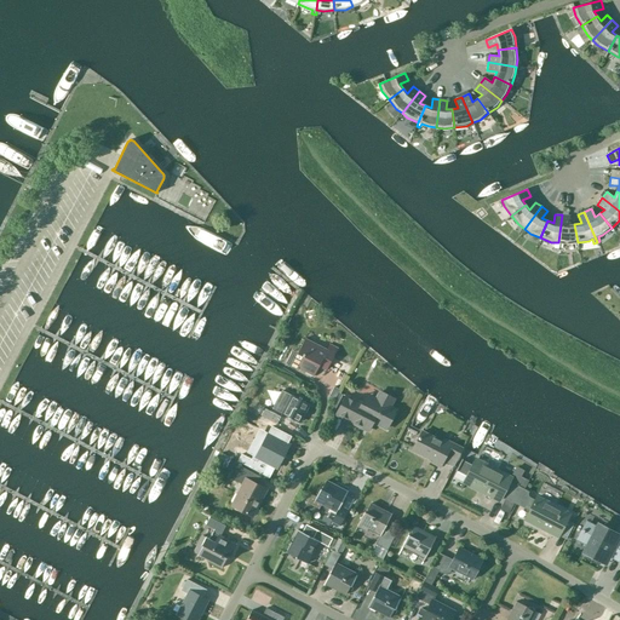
[(562,214),(558,242),(566,244),(574,242),(575,247),(579,247),(578,242),(574,224),(568,225),(569,216),(562,214)]
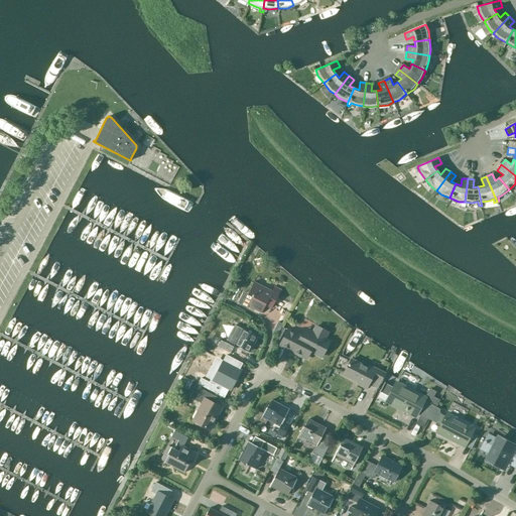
[(271,291),(253,282),(242,304),(261,313),(265,305),(271,308),(281,290),(274,286),(271,291)]
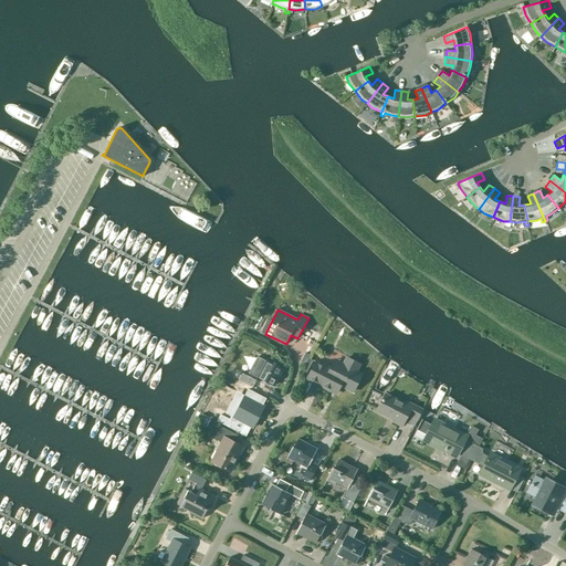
[(260,358),(251,375),(274,387),(283,370),(260,358)]
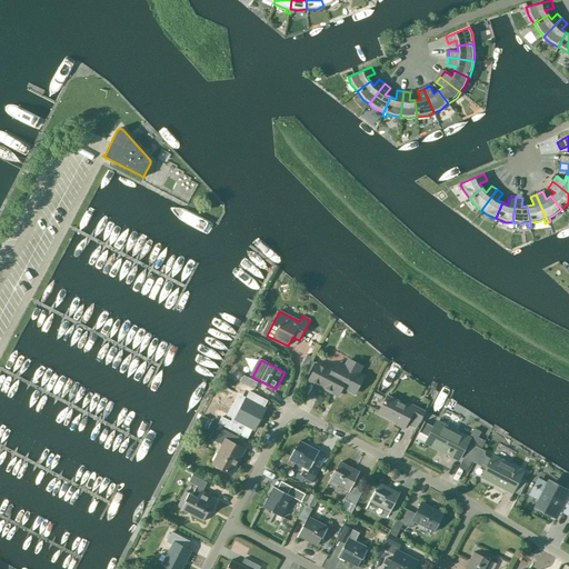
[(355,393),(363,376),(358,373),(361,367),(348,360),(345,367),(336,362),(332,370),(318,363),(308,380),(338,396),(342,387),(355,393)]
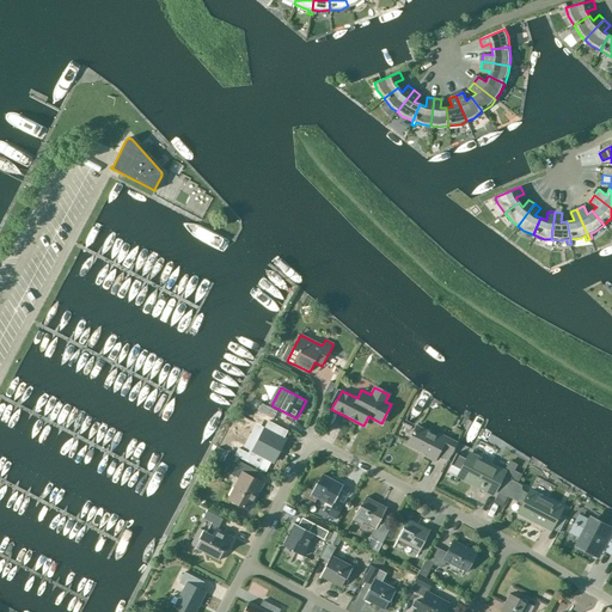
[(273,418),(276,411),(262,404),(258,411),(273,418)]
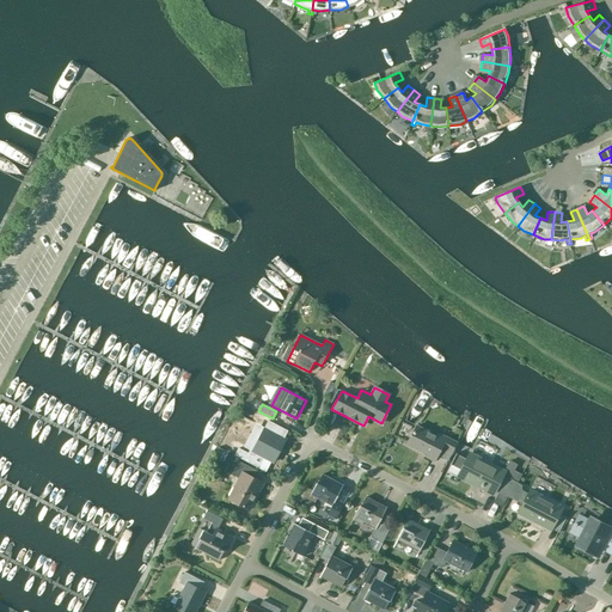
[(269,430),(264,428),(252,452),(273,463),(285,439),(281,436),(285,430),(273,424),(269,430)]
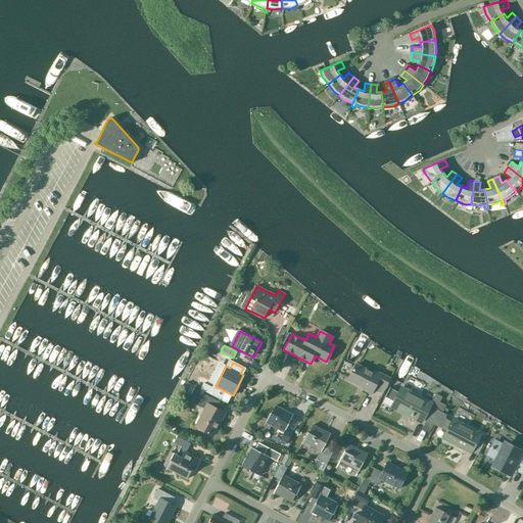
[(373,373),(355,364),(347,380),(366,388),(365,390),(371,393),(374,388),(383,392),(390,378),(374,370),(373,373)]
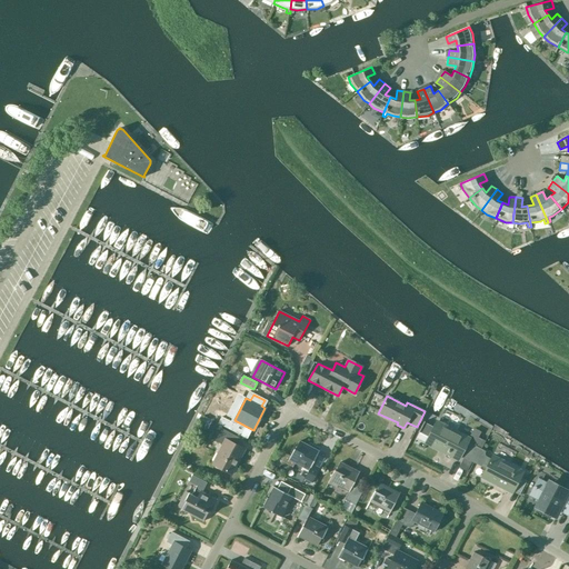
[(199,425),(208,429),(212,420),(203,416),(199,425)]
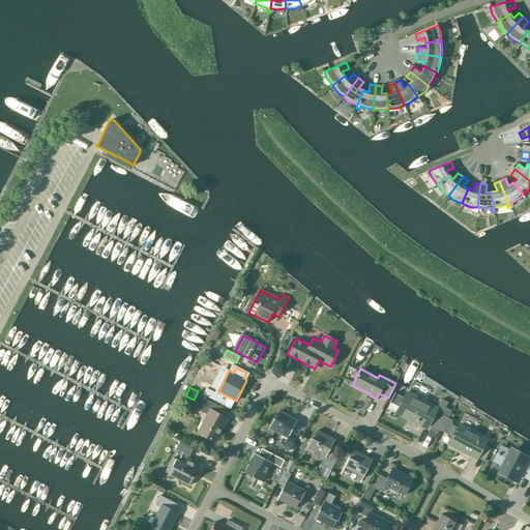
[(215,401),(218,394),(206,388),(203,394),(215,401)]
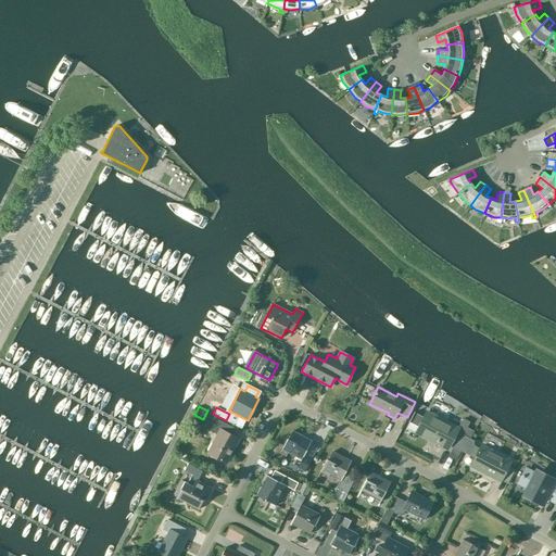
[(415,413),(411,422),(418,427),(416,432),(447,449),(450,445),(463,452),(467,443),(469,439),(456,432),(458,429),(427,412),(424,417),(415,413)]
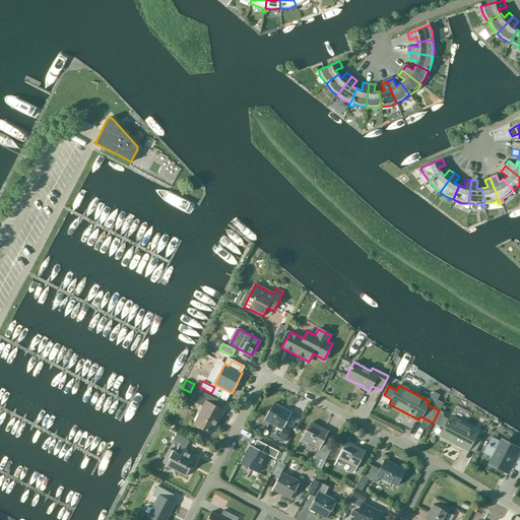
[(211,433),(222,410),(212,405),(216,399),(199,390),(193,401),(203,407),(194,425),(211,433)]
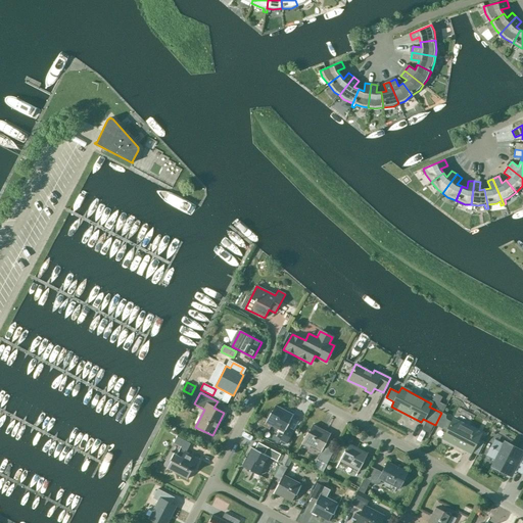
[(293,415),(275,406),(271,413),(270,413),(267,419),(263,417),(258,424),(269,429),(271,425),(284,431),(280,439),(286,443),(293,430),(287,427),(293,415)]
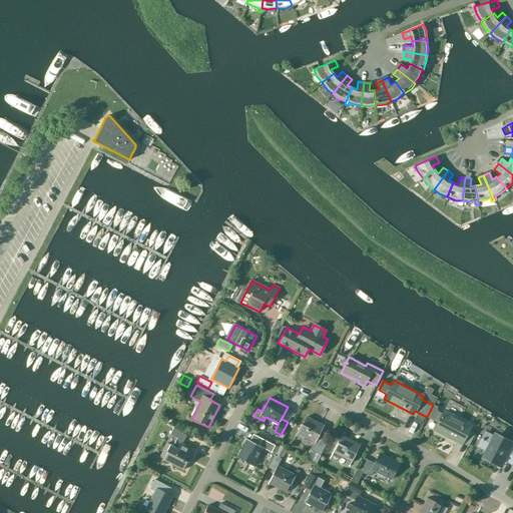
[(431,409),(427,417),(438,423),(434,430),(462,444),(471,426),(444,412),(442,415),(431,409)]
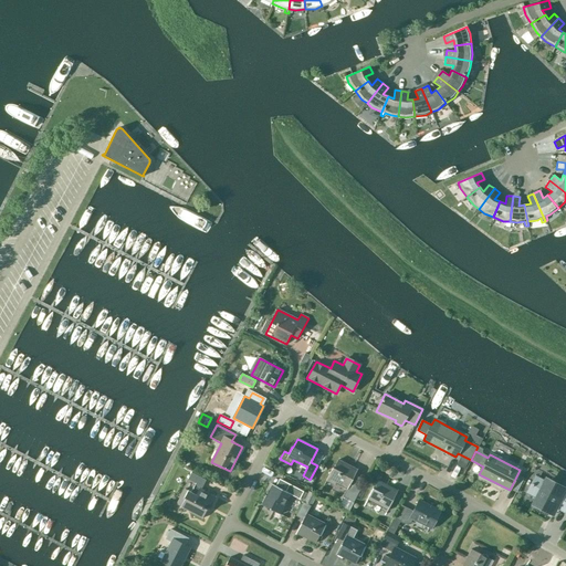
[(327,478),(325,481),(334,485),(336,482),(347,488),(338,506),(348,512),(360,489),(358,486),(350,483),(357,470),(337,460),(334,468),(333,468),(327,478)]
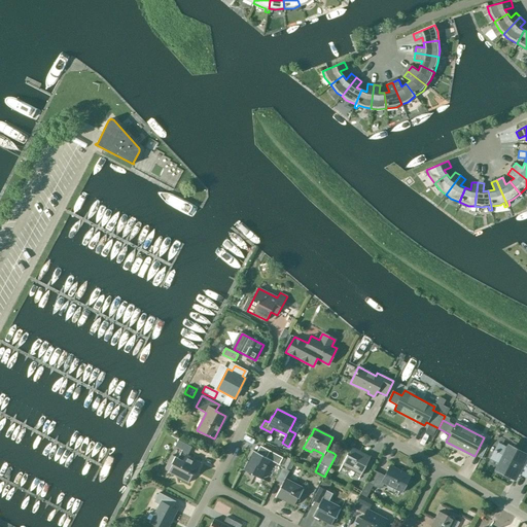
[(191,447),(178,440),(171,436),(167,443),(174,447),(182,450),(174,464),(173,463),(168,472),(188,483),(192,475),(195,476),(201,462),(187,455),(191,447)]
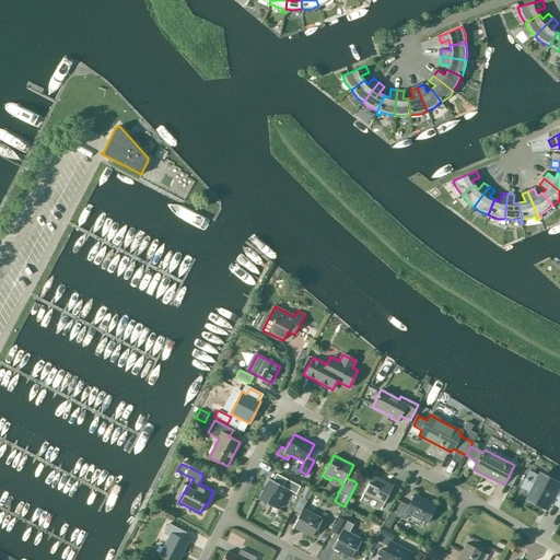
[(531,473),(529,473),(522,487),(523,488),(524,487),(533,491),(528,500),(543,506),(546,499),(559,505),(559,487),(555,483),(540,476),(539,478),(531,474),(531,473)]
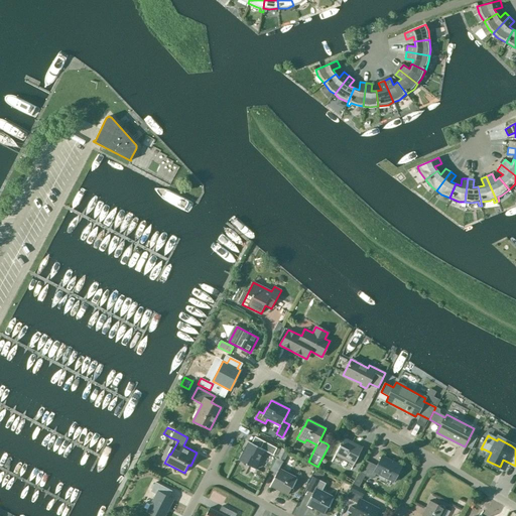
[(354,465),(363,447),(345,438),(341,445),(340,445),(335,455),(354,465)]
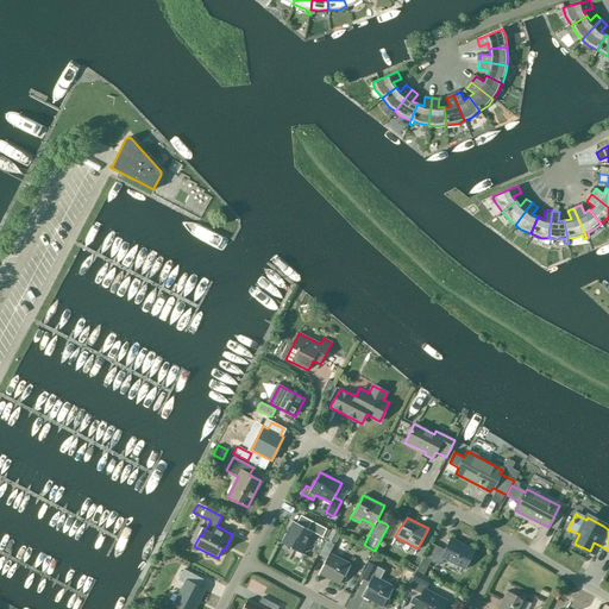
[(322,538),(326,529),(312,521),(307,528),(293,521),(282,542),(290,547),(290,548),(301,554),(313,532),(322,538)]
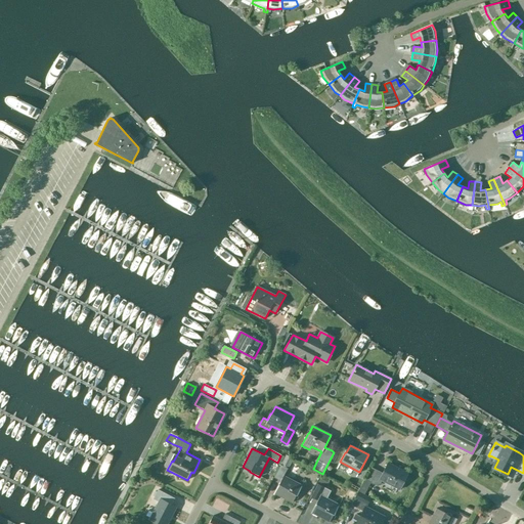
[(293,460),(286,455),(280,465),(288,469),(293,460)]
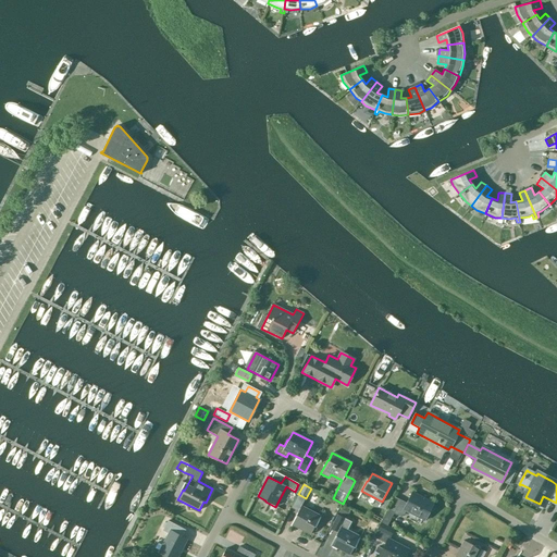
[(424,520),(433,503),(412,492),(403,509),(424,520)]
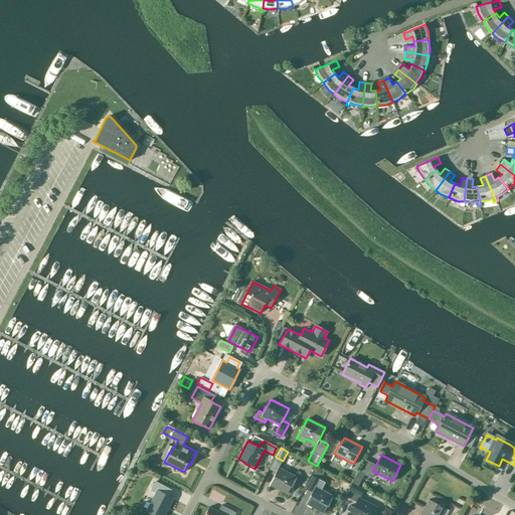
[(292,487),(296,478),(278,469),(283,461),(276,457),(269,470),(276,473),(269,485),(287,494),(291,487),(292,487)]
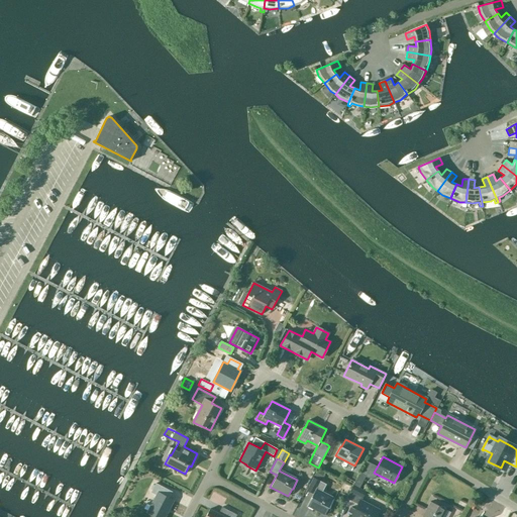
[(325,473),(317,469),(314,476),(321,480),(325,473)]
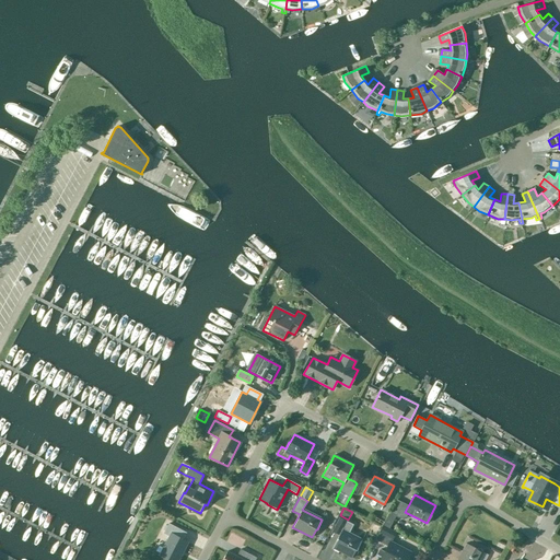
[(382,526),(389,529),(396,515),(389,512),(382,526)]
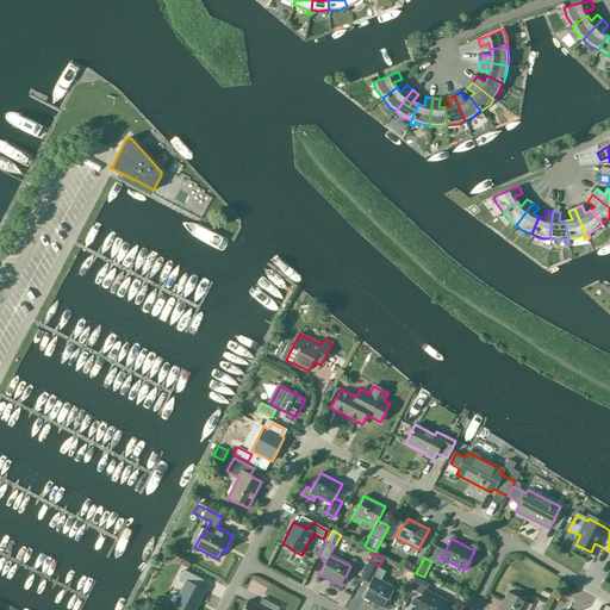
[(385,572),(378,568),(369,564),(361,579),(369,583),(362,597),(383,608),(387,599),(388,599),(394,589),(380,582),(385,572)]
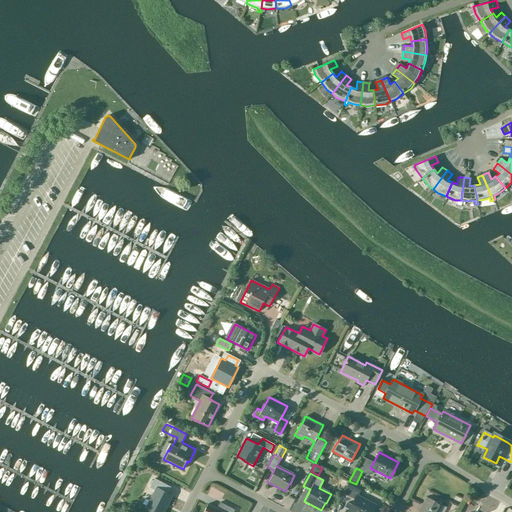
[(154,511),(162,511),(171,496),(167,493),(170,487),(154,479),(150,487),(155,490),(146,507),(154,511)]
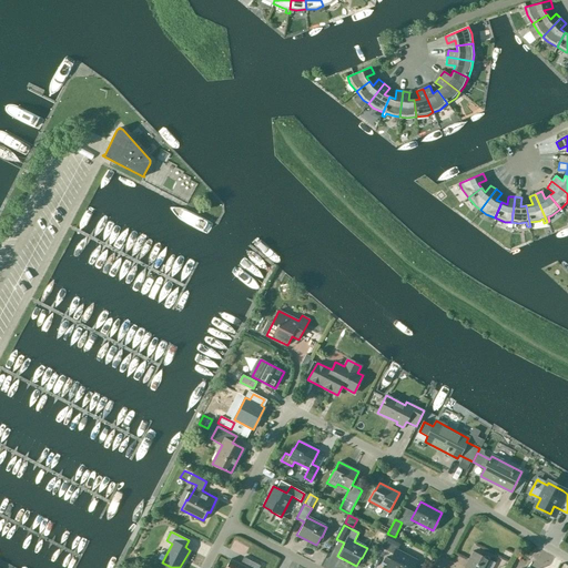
[(402,540),(395,537),(387,534),(384,540),(398,547),(402,540)]
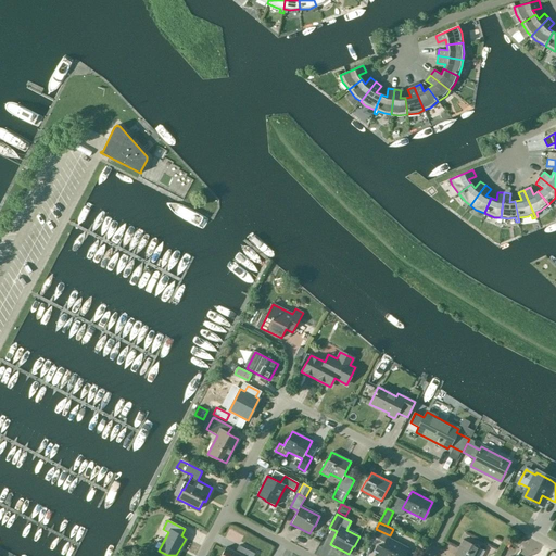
[(378,555),(404,555),(408,550),(387,538),(378,555)]
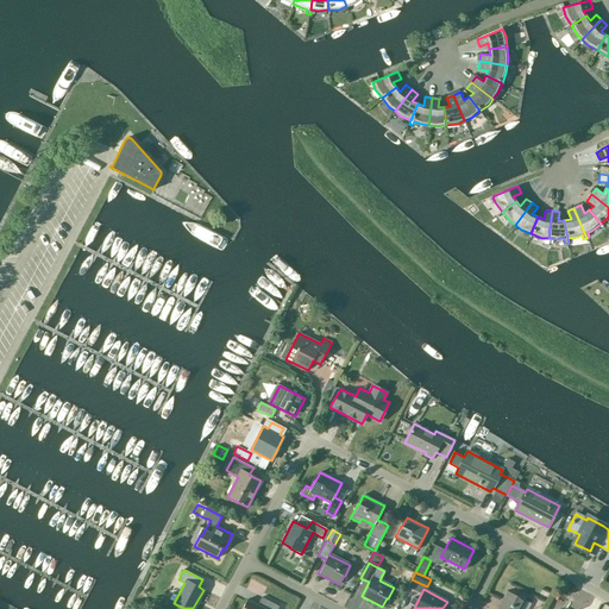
[(497,608),(519,608),(525,601),(507,591),(497,608)]
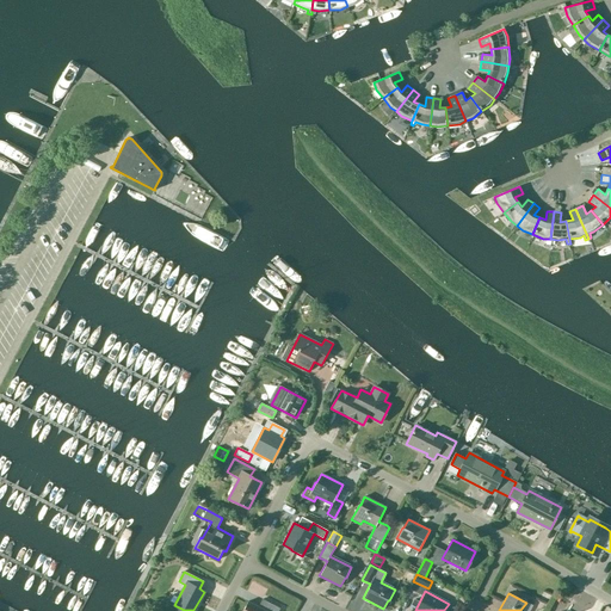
[(278,610),(279,609),(261,599),(258,606),(248,602),(242,610),(278,610)]
